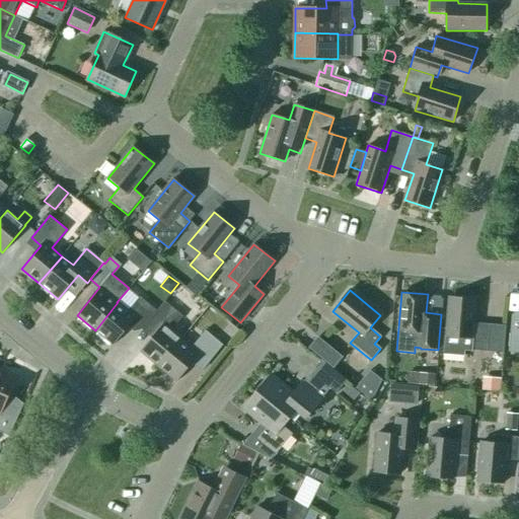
[(118,302),(95,330),(114,346),(133,322),(142,330),(157,311),(140,297),(128,311),(118,302)]
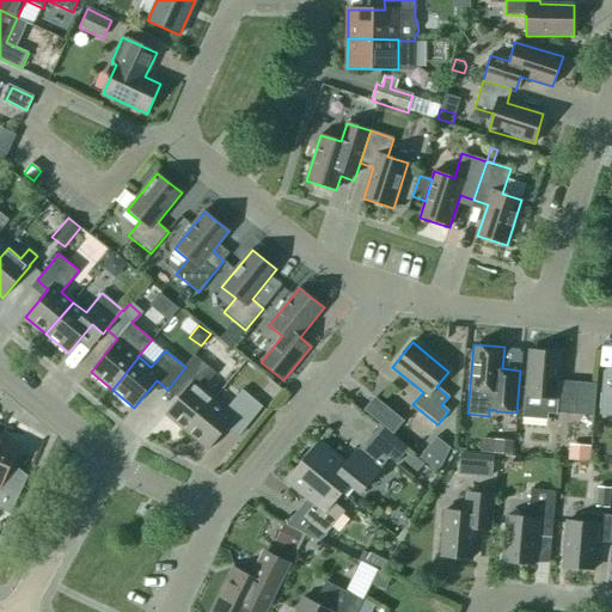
[(597,384),(577,383),(558,381),(561,354),(530,352),(526,397),(525,397),(522,420),(548,421),(548,415),(557,415),(557,414),(594,416),(597,384)]
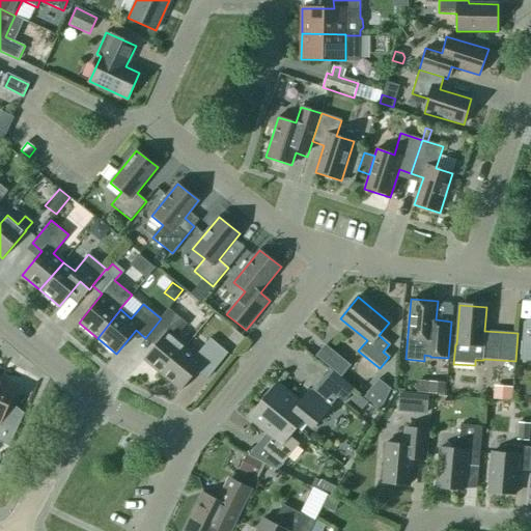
[(169,308),(161,318),(145,338),(155,345),(143,360),(162,375),(186,347),(175,338),(188,325),(169,308)]
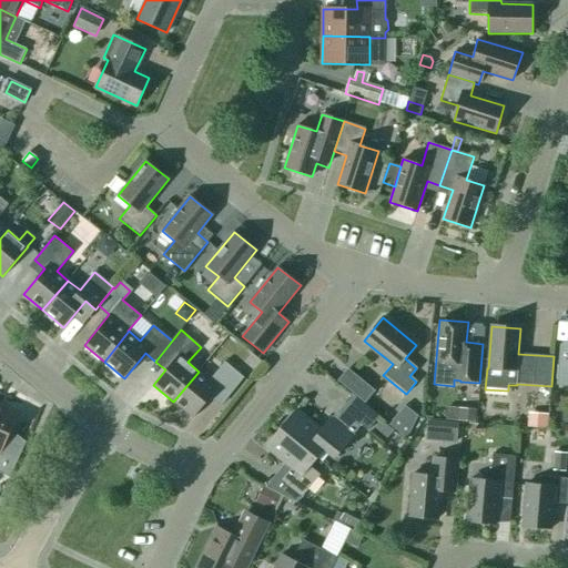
[(567,345),(559,345),(556,386),(567,386),(567,345)]
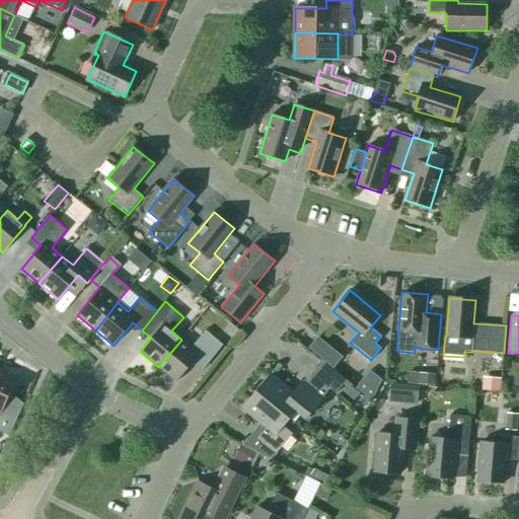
[(192,348),(181,340),(158,367),(176,382),(196,359),(206,367),(223,346),(205,331),(192,348)]
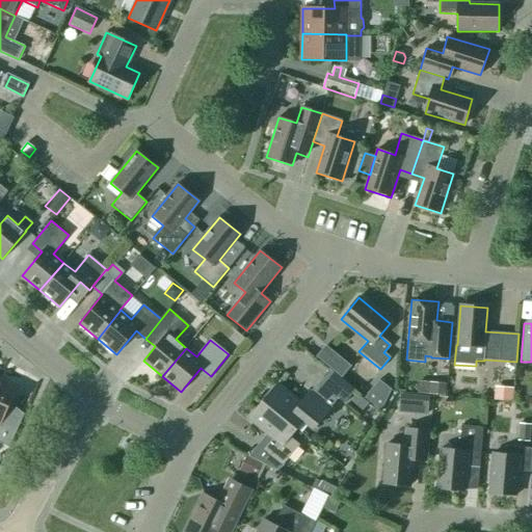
[(329,369),(317,383),(301,403),(277,384),(263,401),(296,428),(302,420),(313,429),(338,398),(344,403),(354,391),(329,369)]
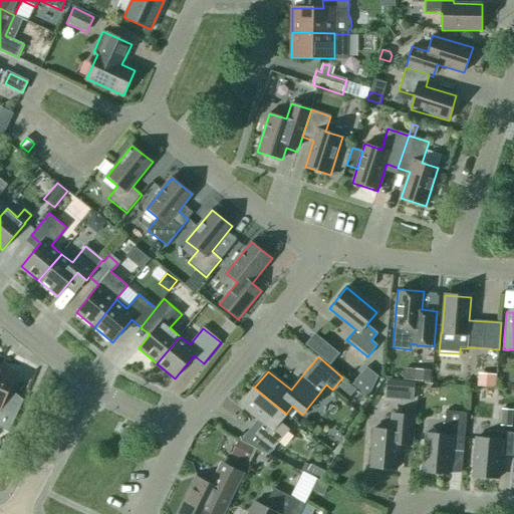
[(0,365),(0,428),(9,433),(20,407),(6,400),(17,374),(0,365)]
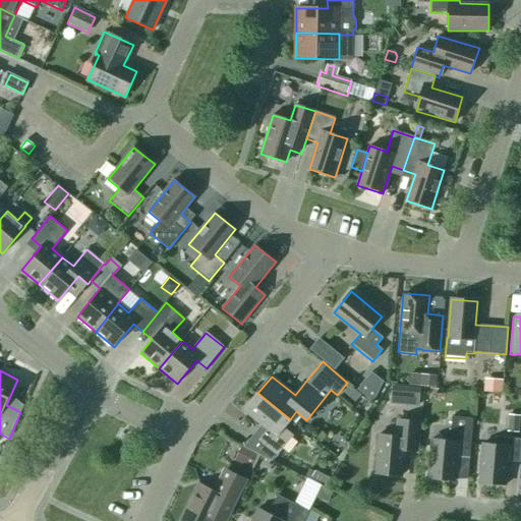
[(372,402),(379,388),(382,381),(371,372),(357,390),(372,402)]
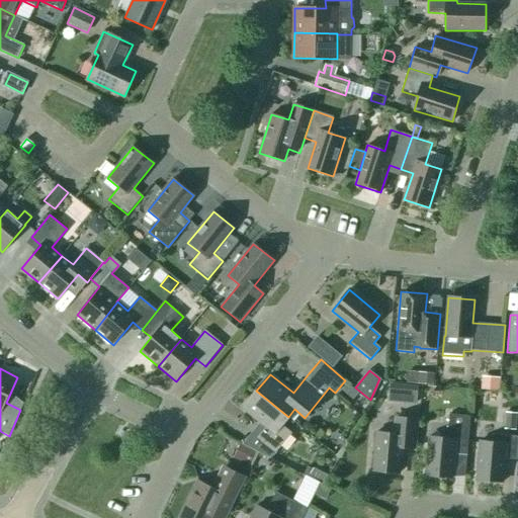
[(434,373),(419,372),(418,383),(434,384),(434,373)]
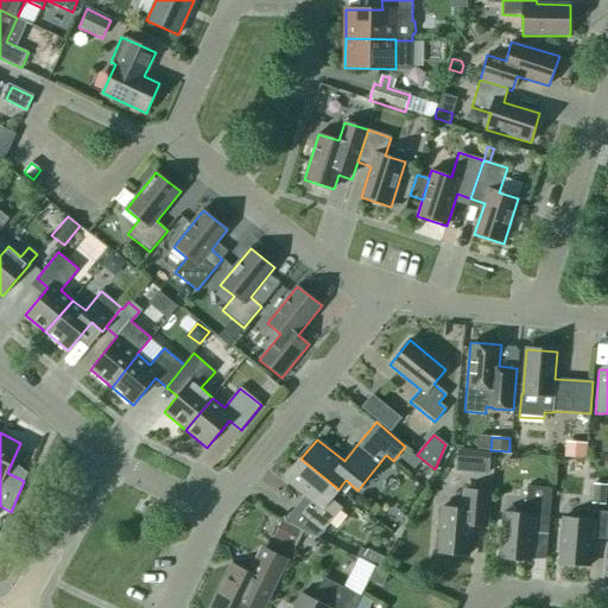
[(587,447),(568,445),(567,461),(586,463),(587,447)]
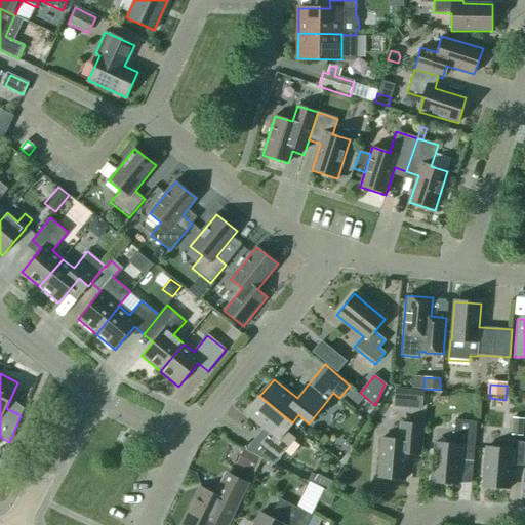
[(360,395),(353,389),(342,401),(351,407),(360,395)]
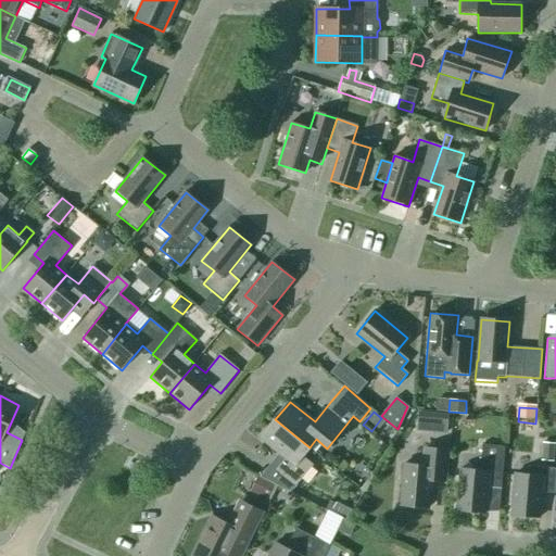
[(447,434),(449,415),(418,413),(417,432),(447,434)]
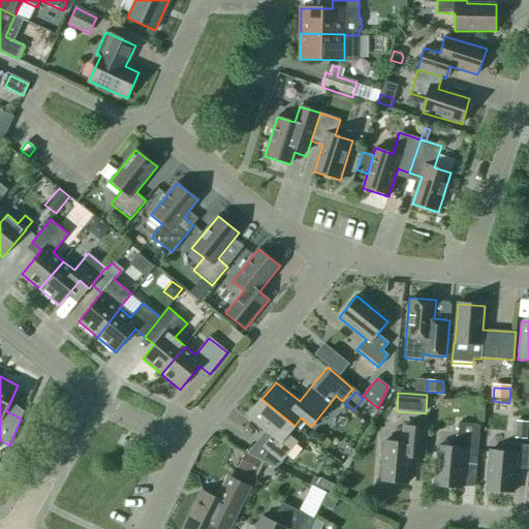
[(294,426),(261,399),(247,416),(267,432),(248,455),(277,468),(281,463),(298,442),(287,434),(294,426)]
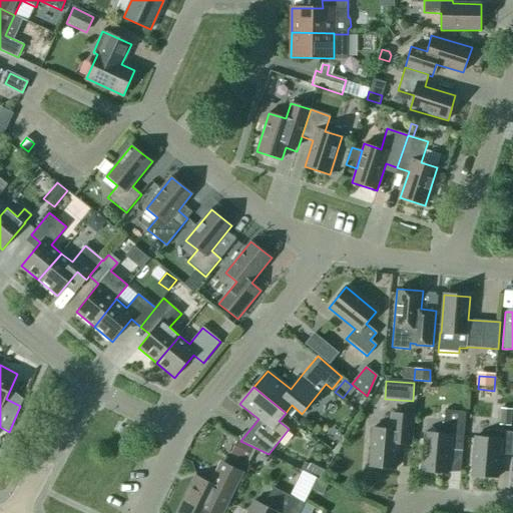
[(512,410),(501,410),(499,426),(511,427),(512,410)]
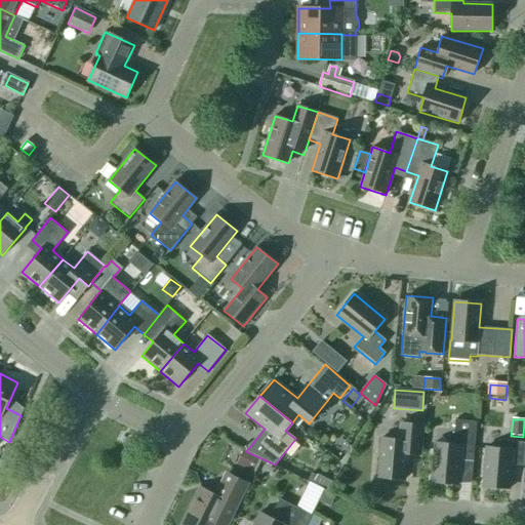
[(477,421),(455,420),(453,444),(435,443),(432,482),(458,484),(458,482),(471,483),(477,421)]
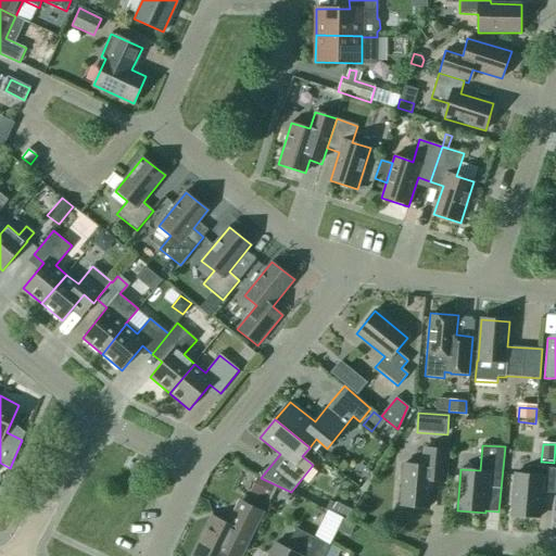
[(447,478),(450,450),(425,447),(424,466),(404,464),(401,505),(429,508),(431,477),(447,478)]
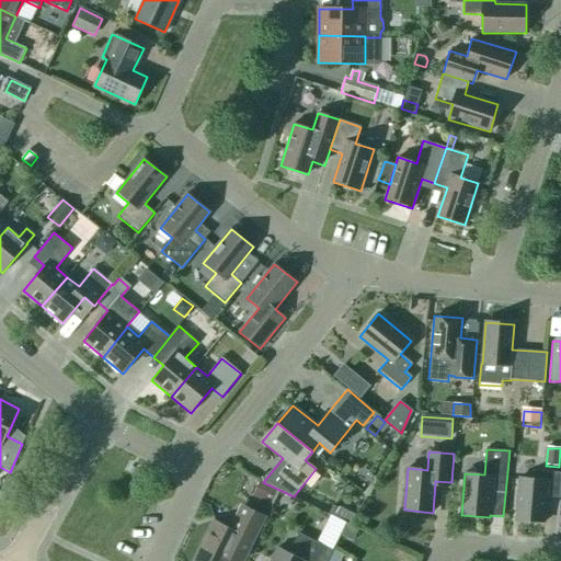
[(560,495),(560,493),(560,472),(533,470),(533,479),(519,478),(516,519),(545,523),(547,497),(560,499),(560,494),(560,495)]
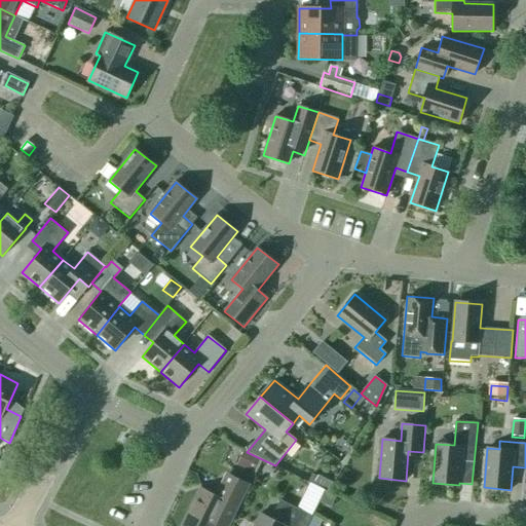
[(259,459),(243,452),(236,466),(252,474),(259,459)]
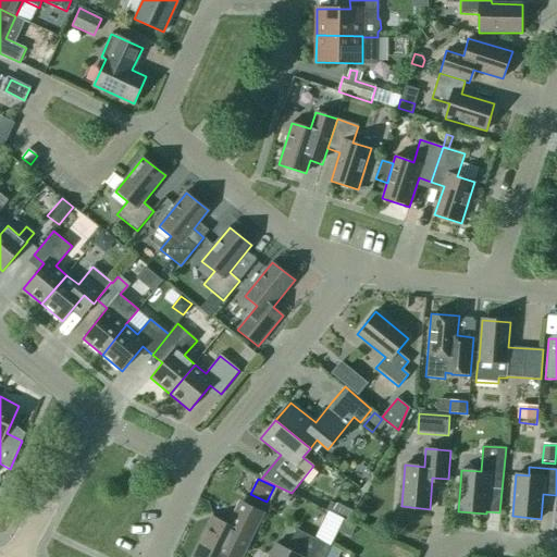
[(344,519),(348,521),(354,511),(337,504),(337,505),(331,502),(326,510),(329,511),(344,519)]
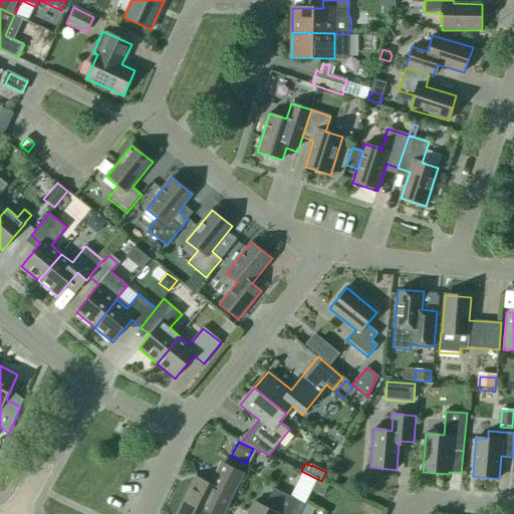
[(224,513),(240,481),(219,471),(212,485),(196,478),(179,513),(208,513),(210,512),(214,513),(224,513)]
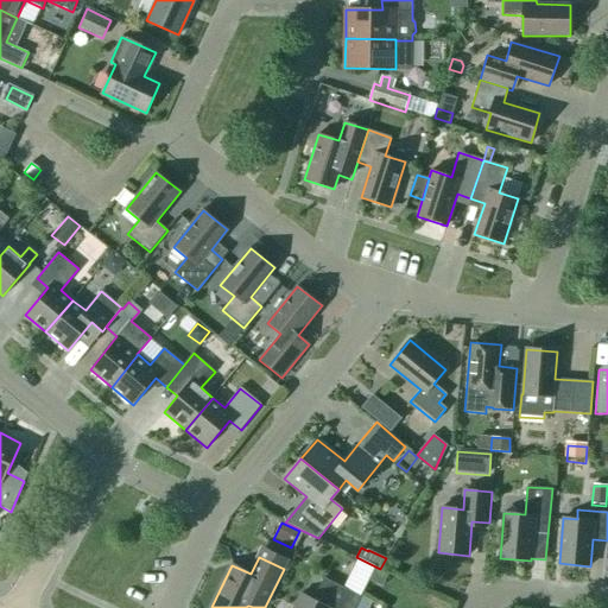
[(314,600),(301,594),(293,607),(354,607),(360,596),(323,578),(314,600)]
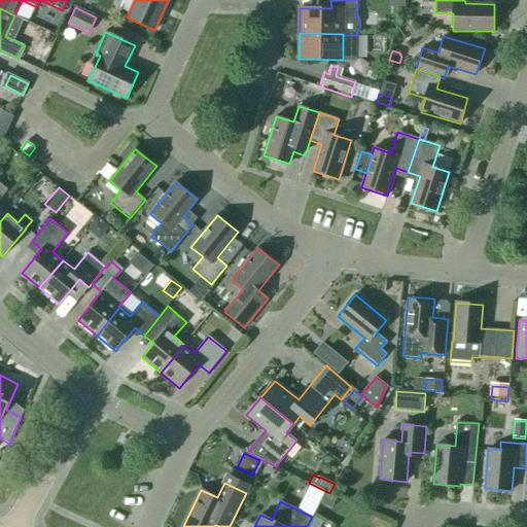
[(312,517),(307,526),(320,526),(323,522),(312,517)]
